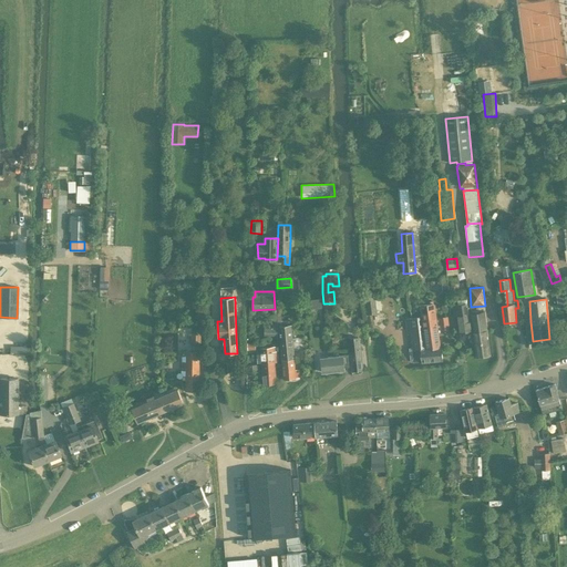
[(471,331),(467,306),(467,303),(452,306),(454,318),(459,318),(461,332),(471,331)]
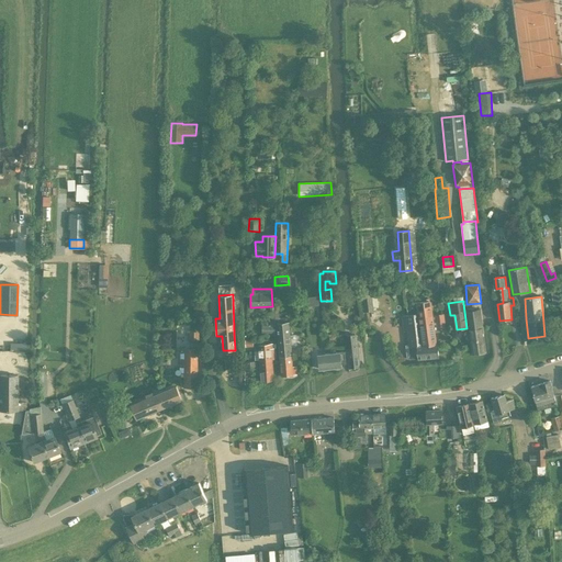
[(417,303),(419,325),(445,322),(442,314),(433,316),(430,303),(429,302),(417,303)]
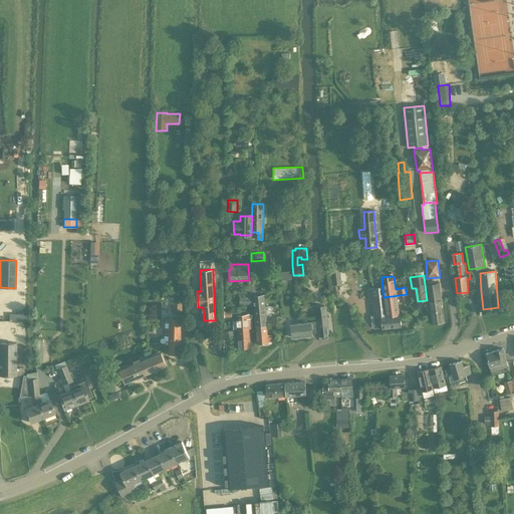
[(428,285),(430,304),(432,325),(444,323),(440,284),(432,285),(432,283),(430,283),(430,285),(428,285)]
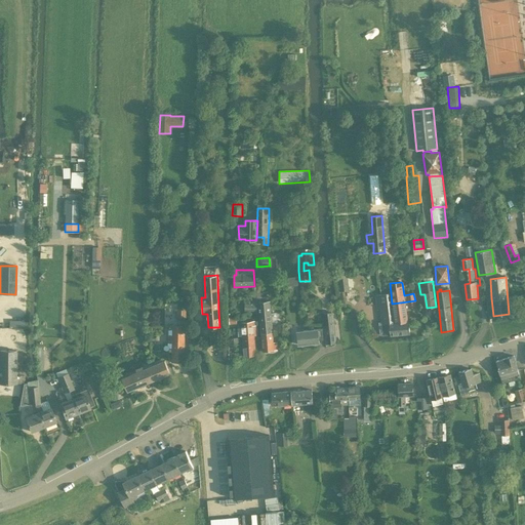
[(408,322),(395,324),(394,324),(389,293),(376,295),(377,308),(380,308),(384,335),(391,334),(391,336),(410,334),(408,322)]
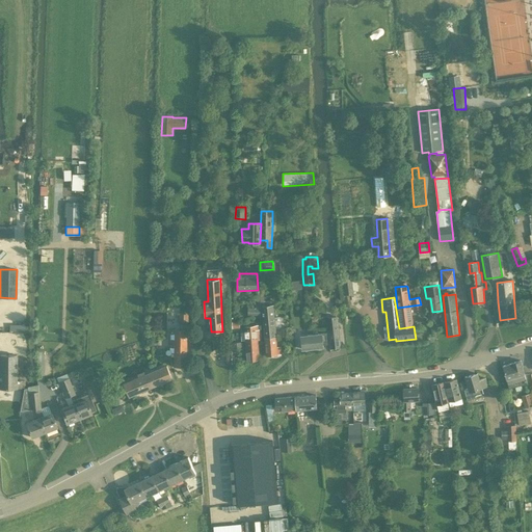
[(397,308),(400,328),(414,326),(413,326),(410,312),(422,311),(421,304),(397,308)]
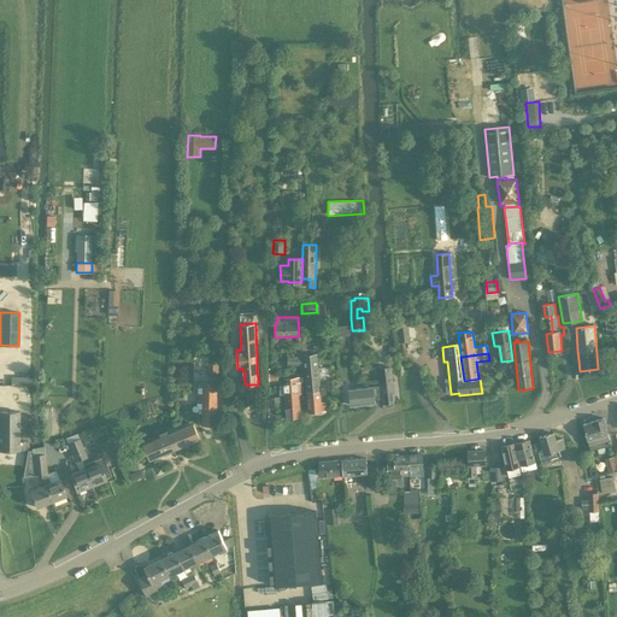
[(309,413),(325,412),(325,404),(321,404),(317,354),(304,354),(309,413)]
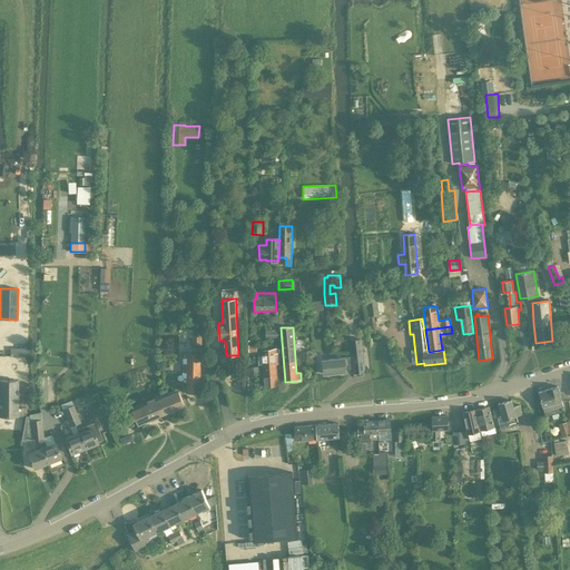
[(202,347),(202,337),(193,337),(193,346),(202,347)]
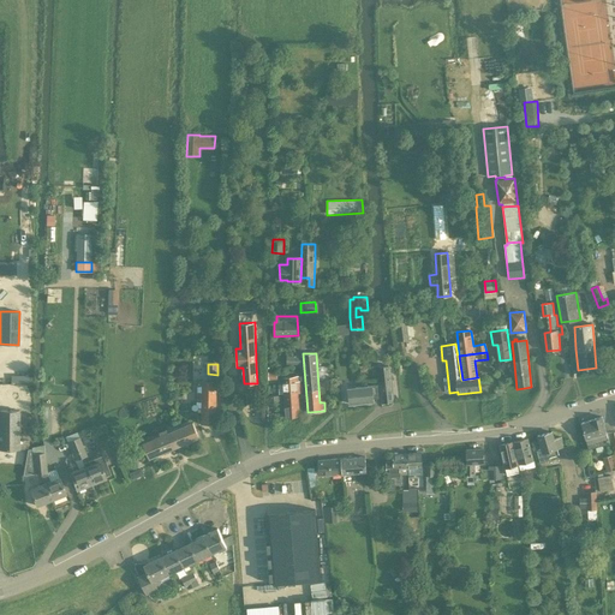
[(382,404),(394,402),(390,377),(390,365),(378,366),(380,378),(382,404)]
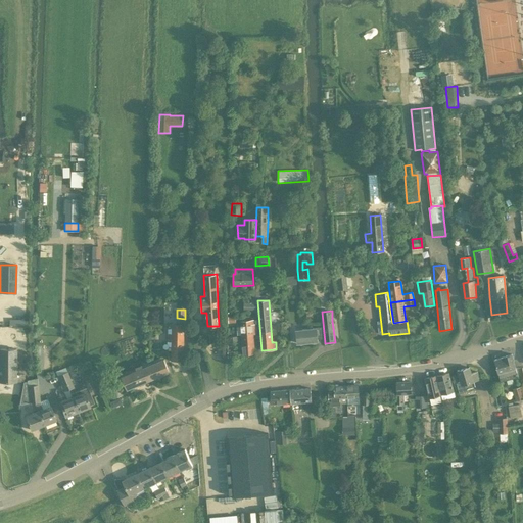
[(241,322),(242,335),(253,334),(256,334),(255,325),(252,325),(252,321),(241,322)]
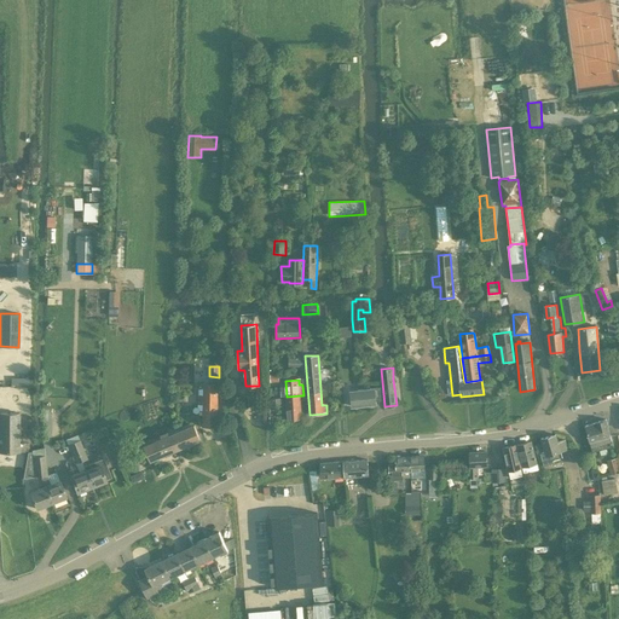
[(217,427),(218,385),(198,385),(198,405),(203,405),(203,427),(217,427)]
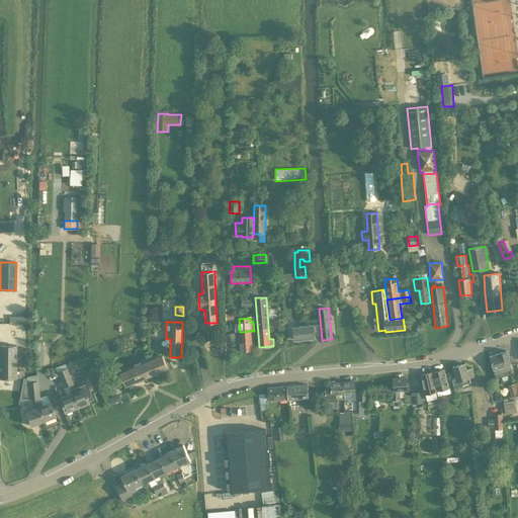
[(294,341),(315,338),(315,337),(321,336),(319,325),(310,326),(309,324),(305,324),(305,327),(293,328),(294,341)]
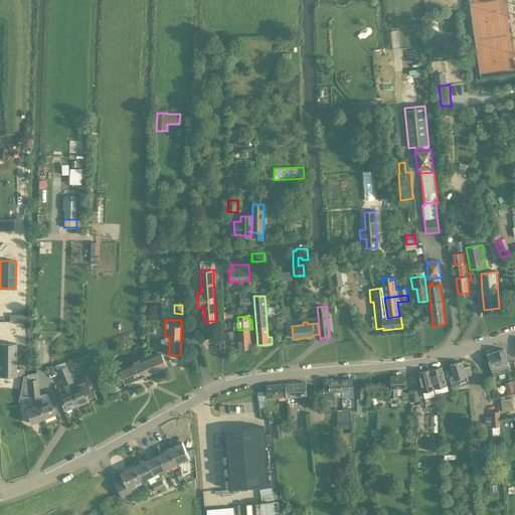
[(250,349),(249,329),(238,330),(239,350),(250,349)]
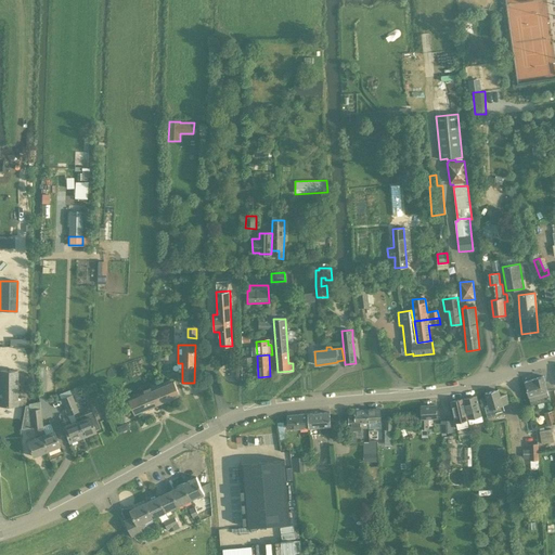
[(244,366),(252,366),(250,358),(243,358),(244,366)]
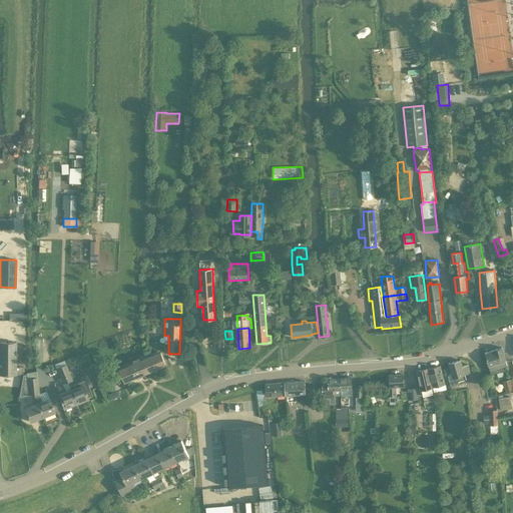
[(0,374),(23,375),(23,368),(16,368),(16,343),(0,342),(0,374)]
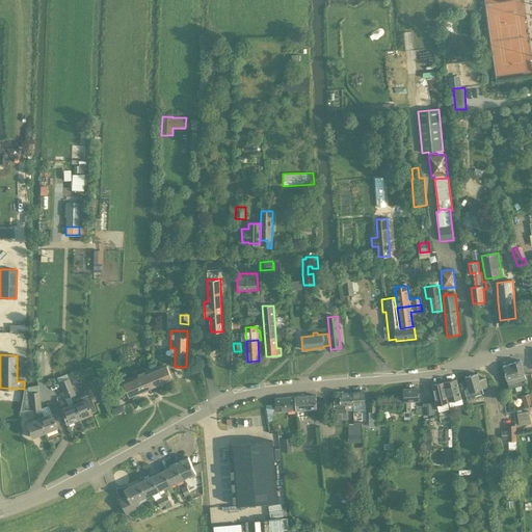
[(509,389),(527,383),(521,361),(512,363),(503,366),(509,389)]
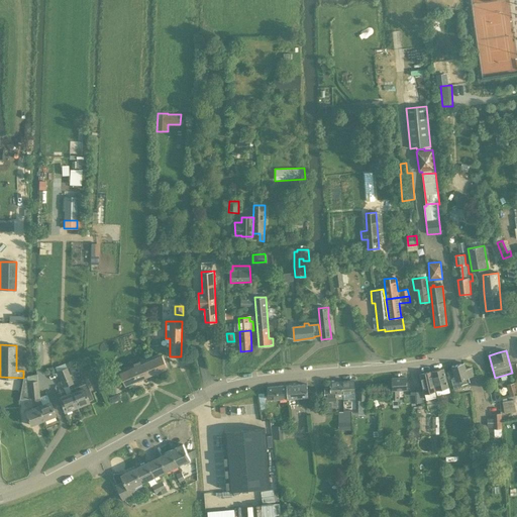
[(141,365),(146,377),(168,368),(163,355),(141,365)]
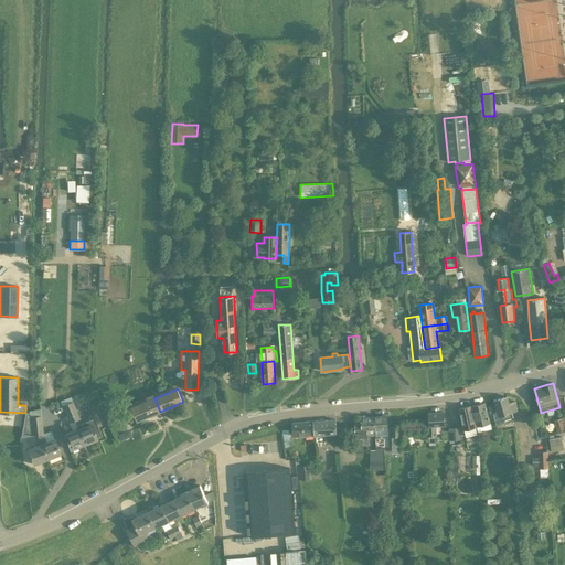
[(131,407),(138,422),(160,412),(155,398),(153,394),(146,397),(148,401),(131,407)]
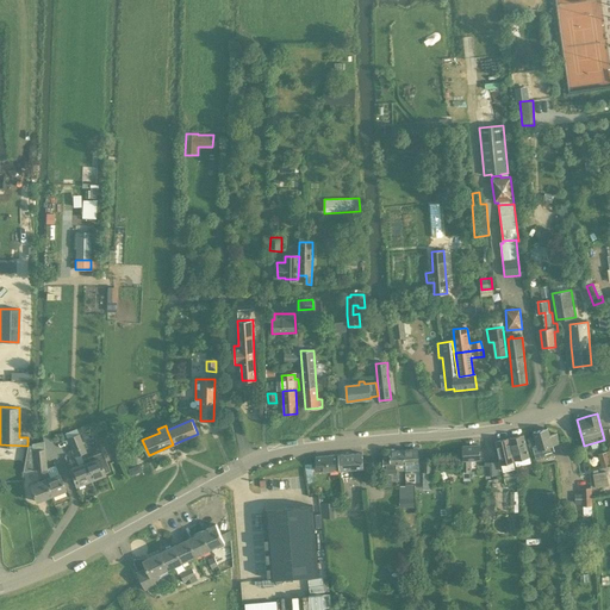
[(542,447),(552,443),(559,441),(556,434),(549,436),(547,428),(533,433),(536,442),(531,443),(536,459),(546,455),(542,447)]
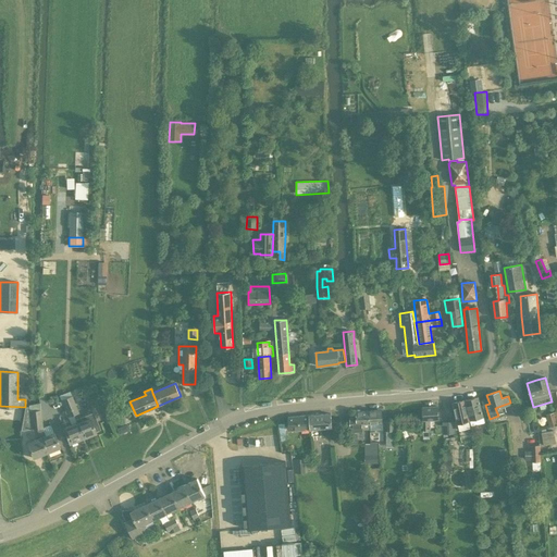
[(61,400),(63,406),(74,401),(71,396),(61,400)]
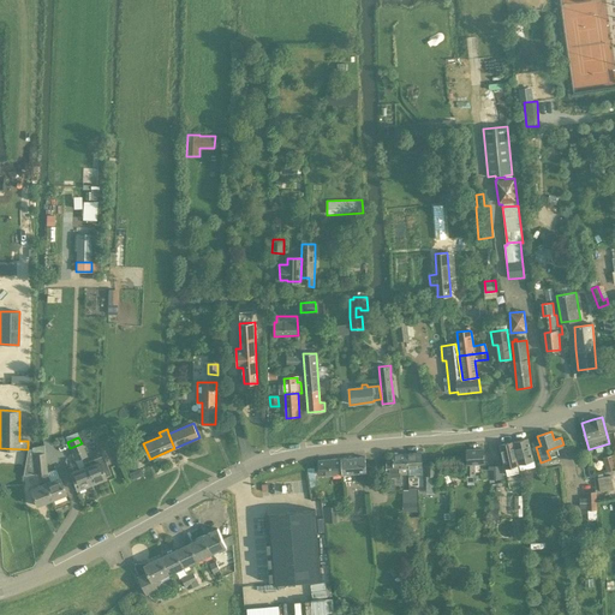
[(533,459),(530,445),(527,439),(513,442),(519,463),(533,459)]
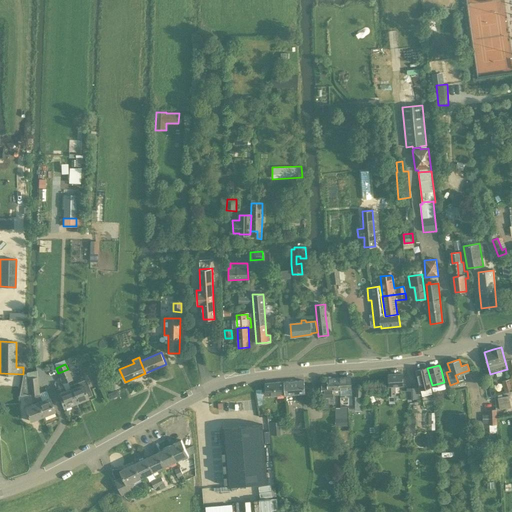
[(416,370),(420,387),(420,388),(423,401),(433,399),(430,386),(431,386),(427,368),(416,370)]
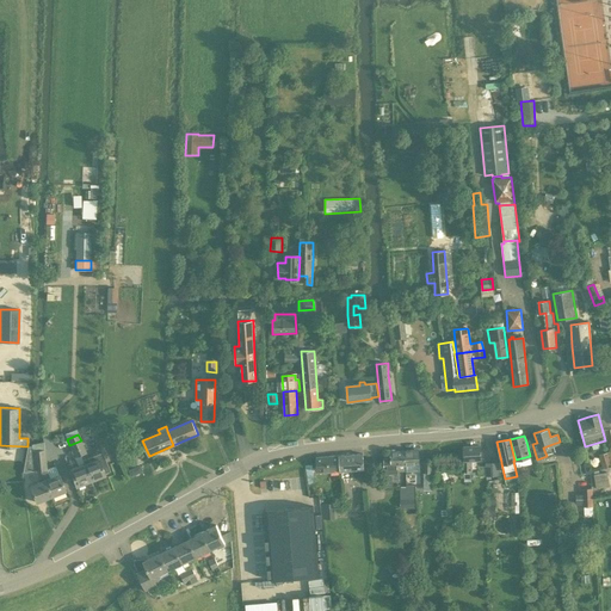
[(69,445),(72,451),(78,449),(80,456),(86,454),(81,440),(69,445)]
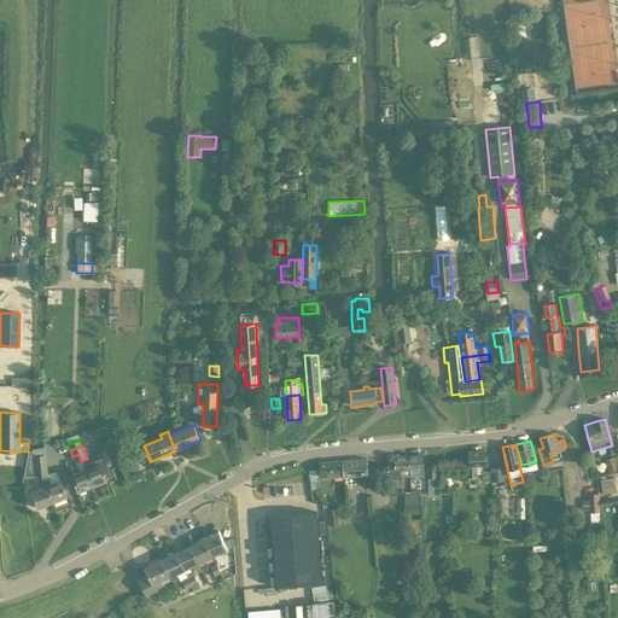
[(28,452),(25,465),(27,465),(28,478),(47,476),(45,455),(33,456),(33,453),(28,452)]
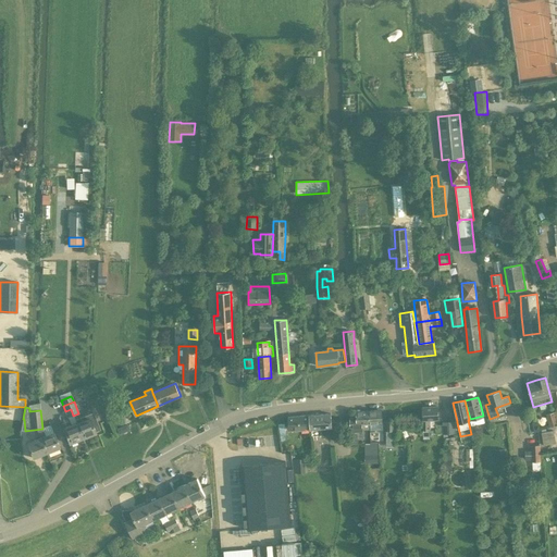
[(422,431),(430,430),(430,419),(438,419),(437,407),(422,407),(423,419),(422,419),(422,431)]
